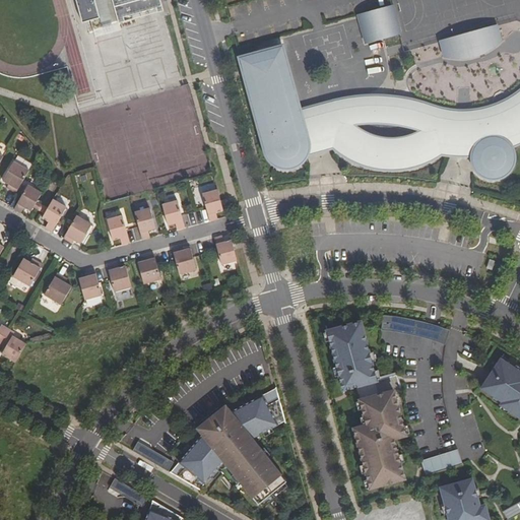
[(82,6),(80,0),(76,0),(83,22),(91,20),(87,5),(82,6)]
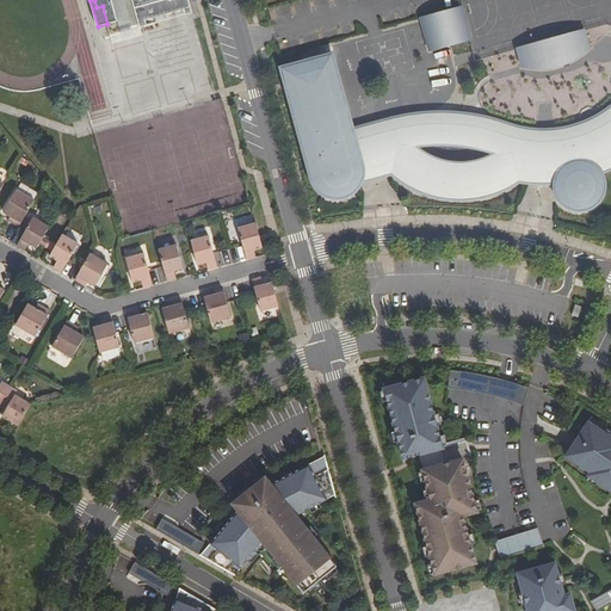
[(94,0),(97,7),(103,6),(107,24),(111,36),(141,28),(139,22),(184,10),(186,16),(193,13),(189,0),(94,0)]
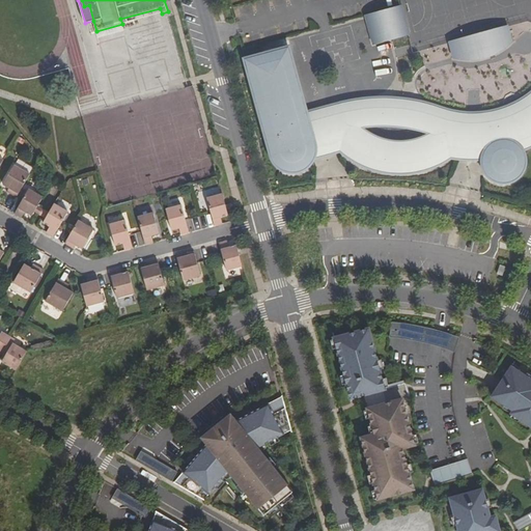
[(398,8),(366,17),(373,45),(406,36),(398,8)]
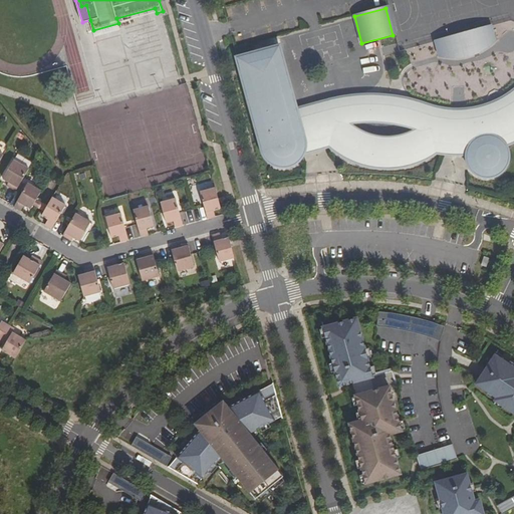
[(495,42),(491,26),(482,29),(487,44),(495,42)]
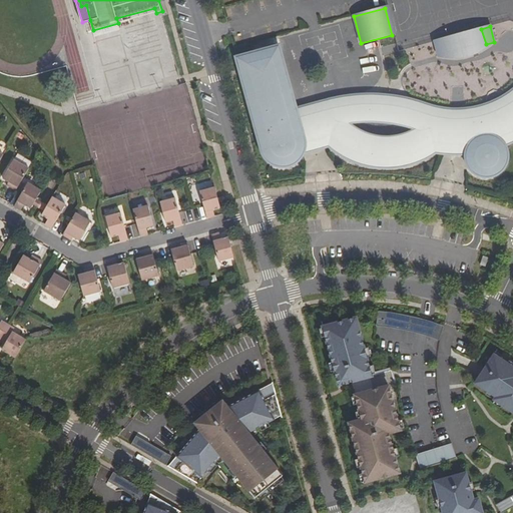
[(481,29),(443,39),(447,55),(486,44),(481,29)]
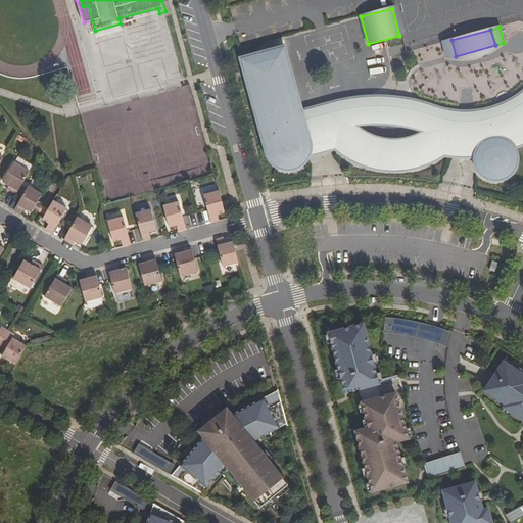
[(443,42),(447,58),(456,56),(452,40),(443,42)]
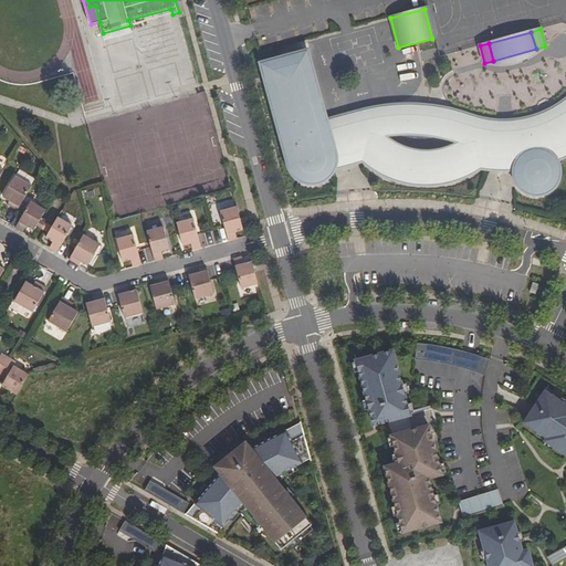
[(280,54),(281,59),(303,52),(302,48),(280,54)]
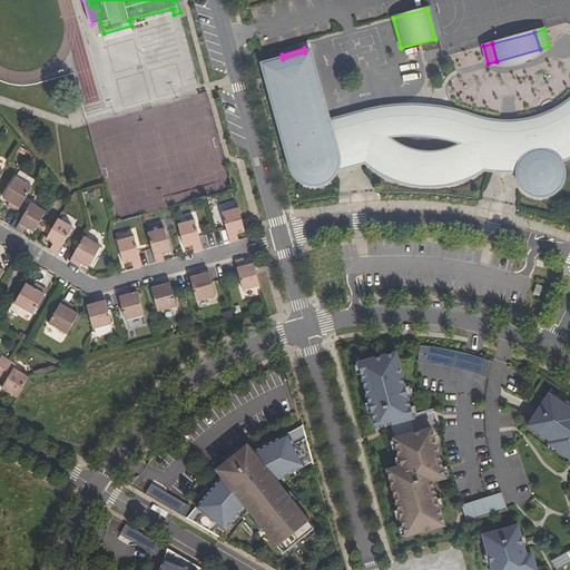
[(474,49),(450,56),(454,71),(479,65),(474,49)]
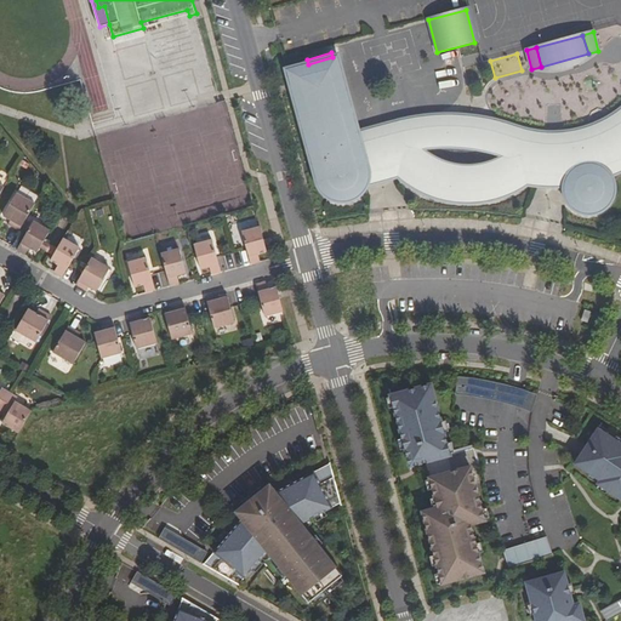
[(570,174),(564,189),(564,192),(565,197),(568,203),(575,210),(587,215),(598,212),(608,206),(613,198),(614,187),(611,180),(610,176),(611,176),(620,171),(620,109),(611,117),(607,120),(597,125),(588,127),(575,132),(563,134),(564,151),(553,151),(545,151),(546,134),(533,132),(520,130),(511,126),(505,124),(496,121),(482,119),(471,118),(438,117),(426,118),(414,119),(402,121),(387,125),(377,127),(381,143),(363,149),(358,134),(337,56),(332,57),(308,64),(286,70),(315,178),(319,187),(322,192),(325,197),(329,198),(331,199),(341,201),(352,200),(365,188),(369,177),(368,167),(385,163),(388,167),(400,178),(404,182),(420,192),(436,198),(451,201),(465,203),(479,203),(497,199),(513,193),(523,187),(529,183),(537,177),(543,171),(567,171),(570,174)]
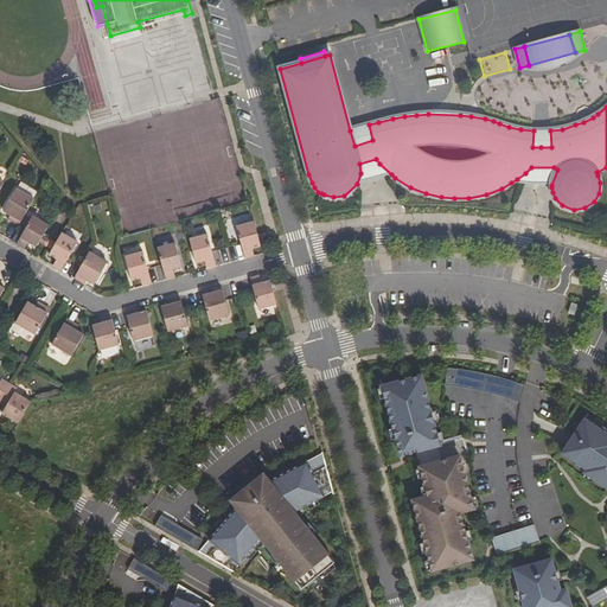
[(82,119),(89,116),(78,78),(71,82),(82,119)]
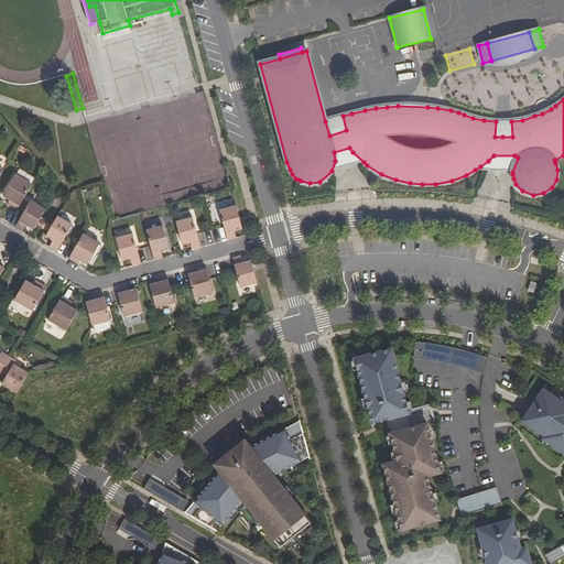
[(343,116),(325,121),(329,136),(346,130),(343,116)]
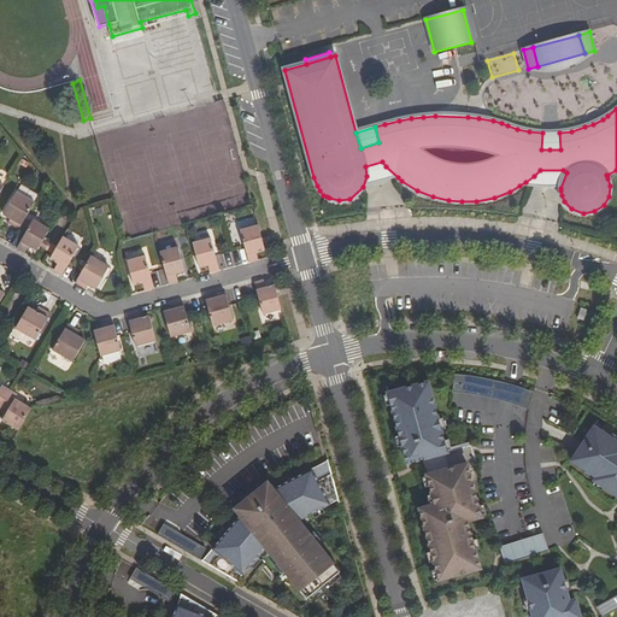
[(559,133),(542,133),(541,150),(550,150),(560,150),(559,133)]
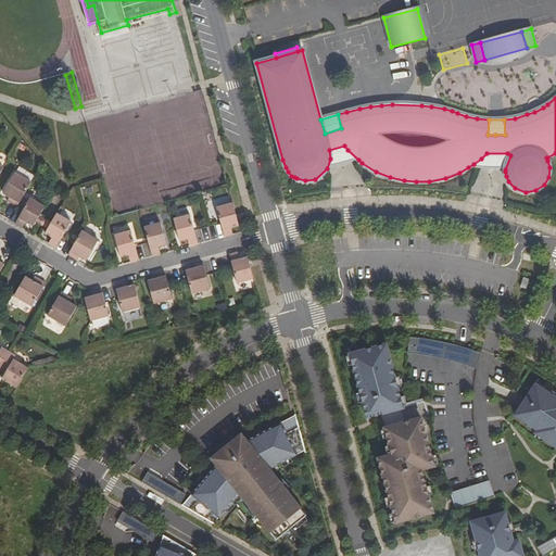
[(344,146),(329,150),(330,159),(327,168),(358,160),(348,150),(344,146)]
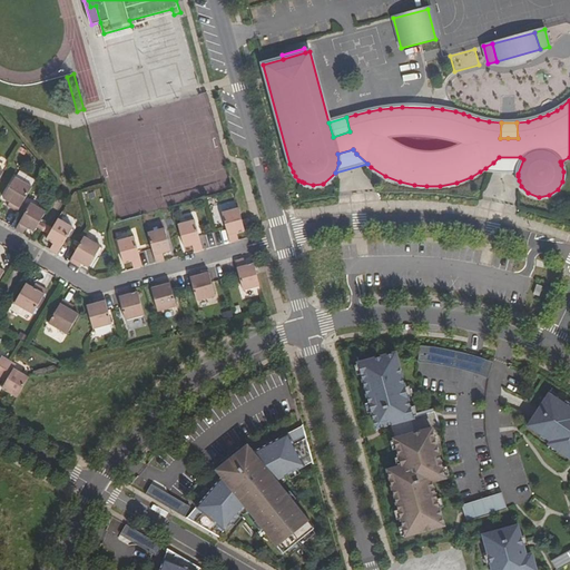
[(485,168),(480,172),(491,173),(501,174),(518,174),(523,159),(520,157),(499,157),(493,163),(485,168)]
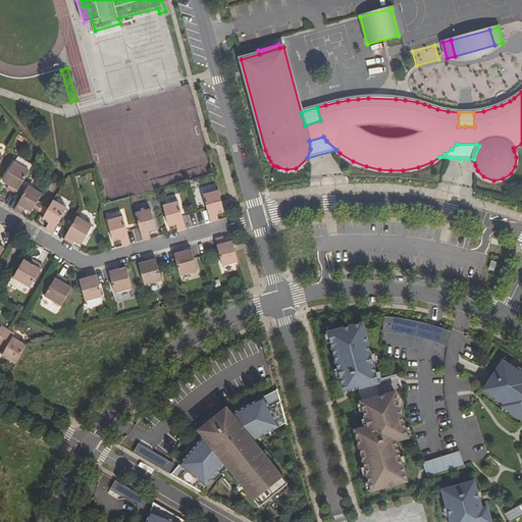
[(7,188),(15,193),(29,170),(13,161),(2,180),(9,185),(7,188)]
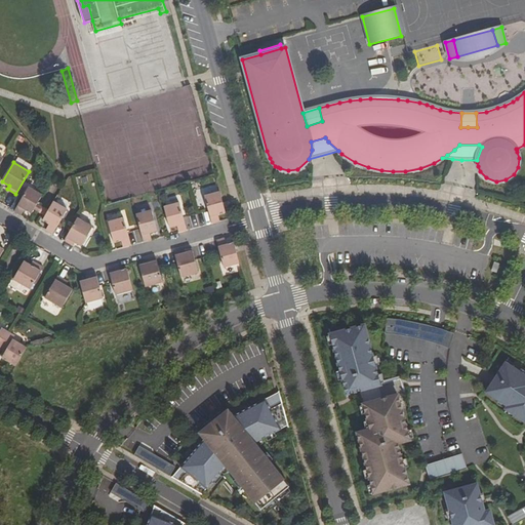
[(29,187),(14,210),(23,215),(25,210),(31,213),(34,209),(37,205),(42,195),(29,187)]
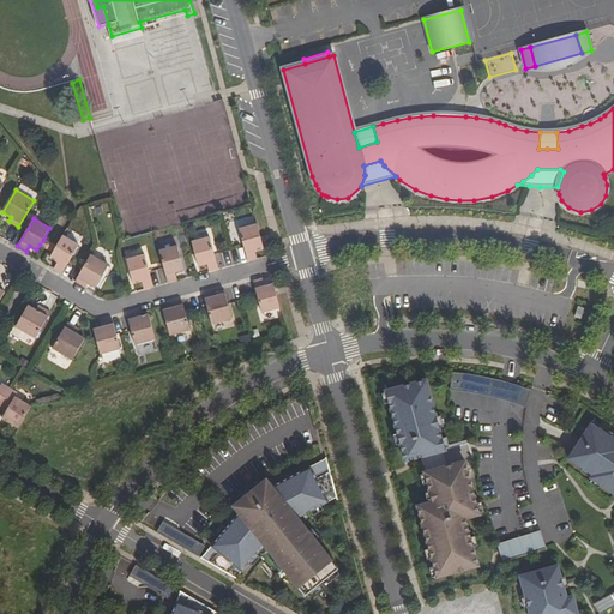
[(257,224),(239,229),(247,260),(257,258),(256,252),(263,250),(257,224)]
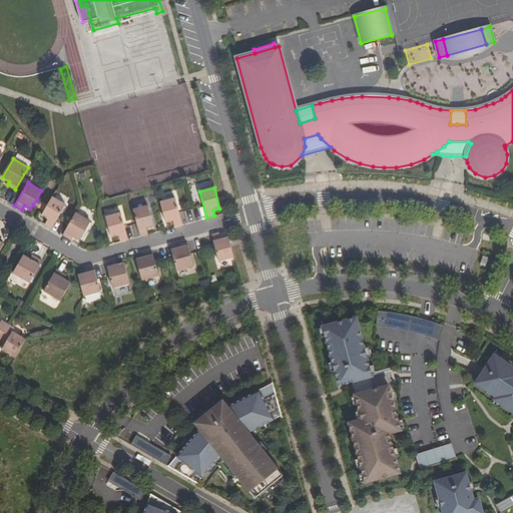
[(46,206),(44,210),(41,214),(47,218),(45,223),(52,228),(66,205),(52,196),(46,206)]
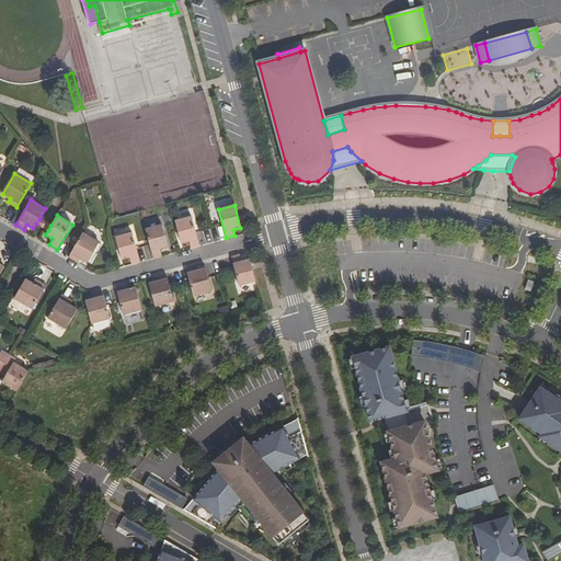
[(199,245),(192,216),(174,220),(181,243),(190,241),(192,248),(199,245)]
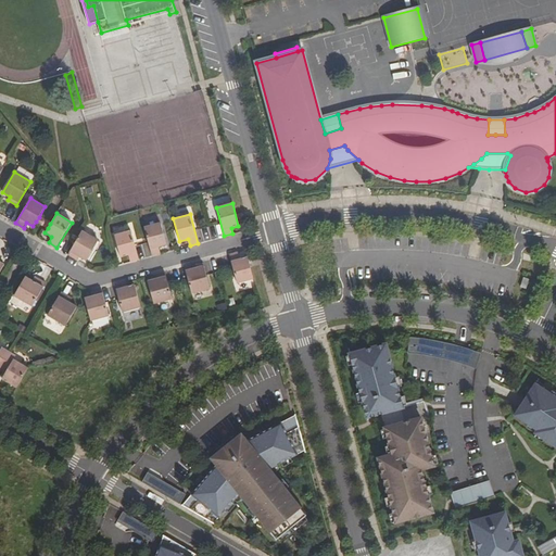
[(39,217),(36,222),(41,224),(48,228),(50,224),(43,219),(39,217)]
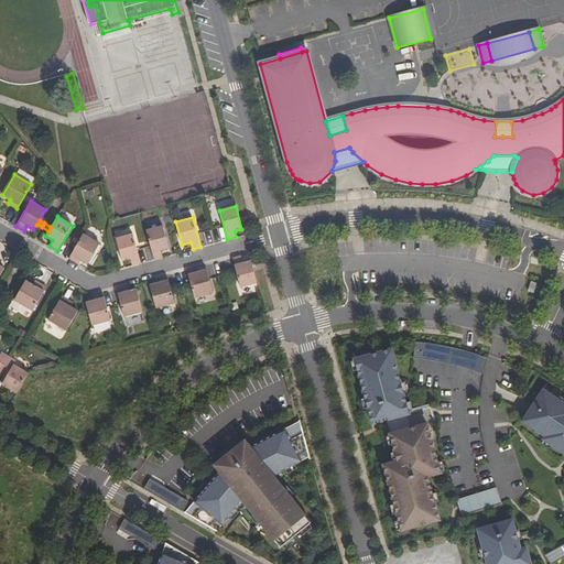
[(163,226),(145,230),(154,259),(163,257),(161,251),(169,249),(163,226)]
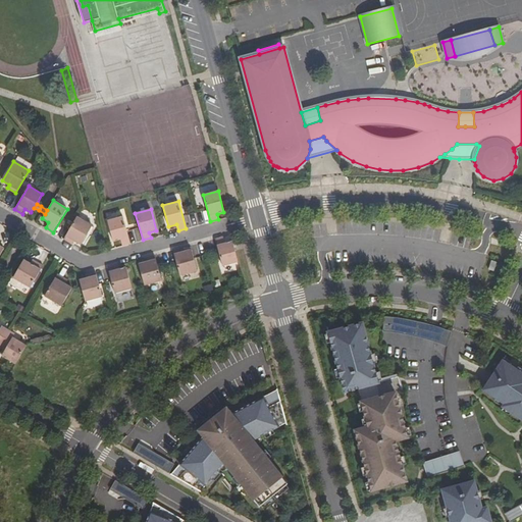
[(93,225),(77,216),(64,240),(73,245),(75,242),(82,245),(93,225)]
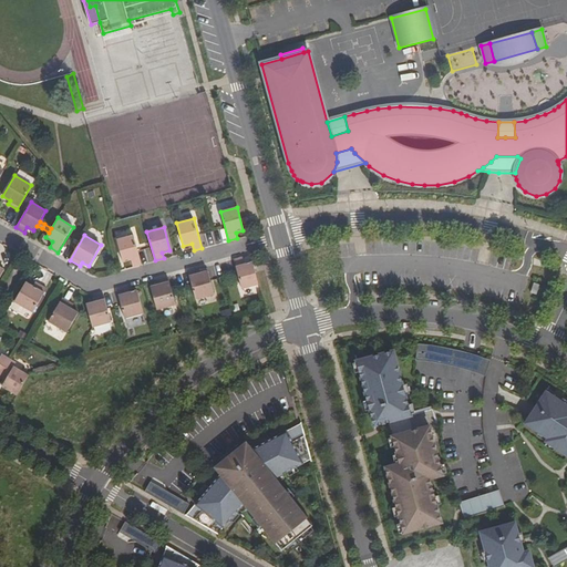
[(134,267),(142,265),(134,235),(117,239),(124,263),(132,260),(134,267)]
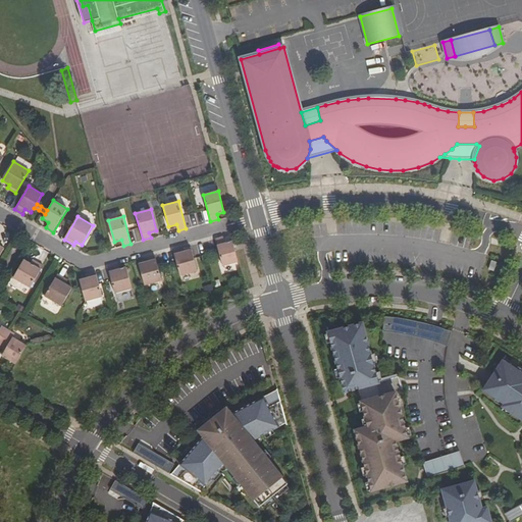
[(223,238),(215,240),(222,266),(238,262),(231,241),(224,243),(223,238)]
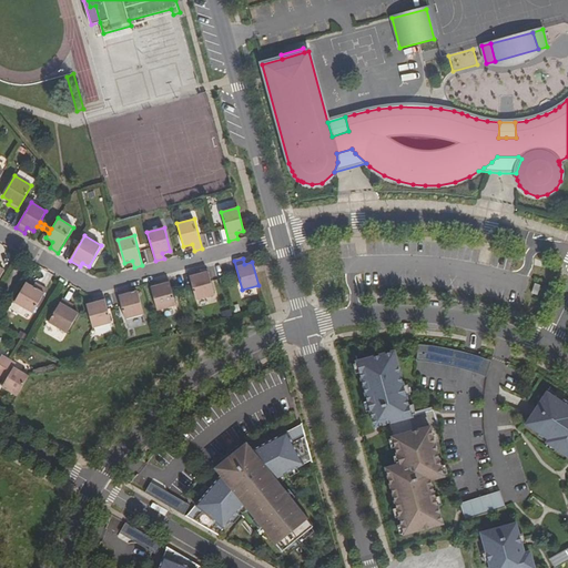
[(201,274),(200,270),(189,273),(196,300),(215,295),(209,272),(201,274)]
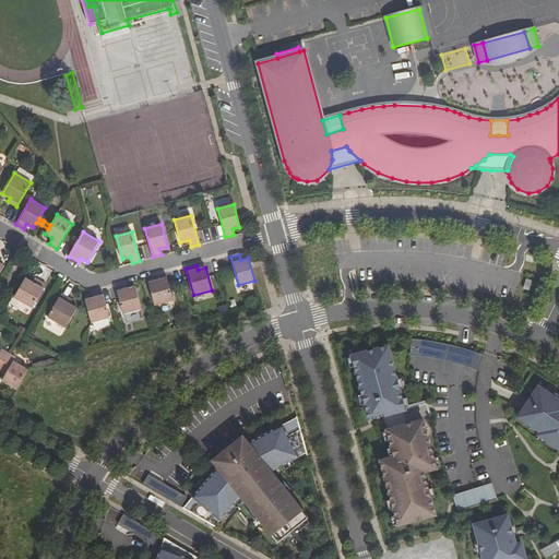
[(165,274),(155,276),(156,281),(147,283),(154,306),(173,300),(165,274)]
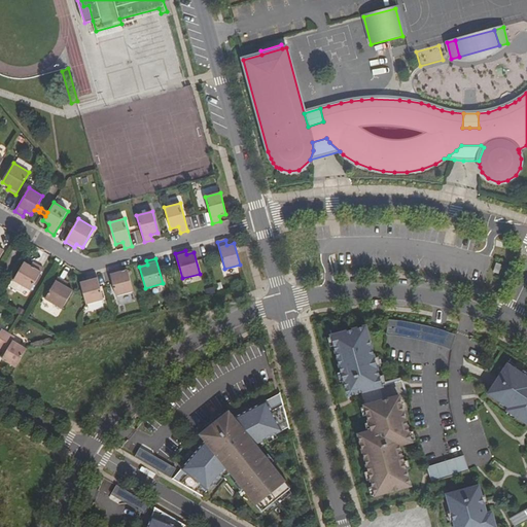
[(12,279),(29,289),(42,268),(31,261),(29,266),(23,261),(12,279)]
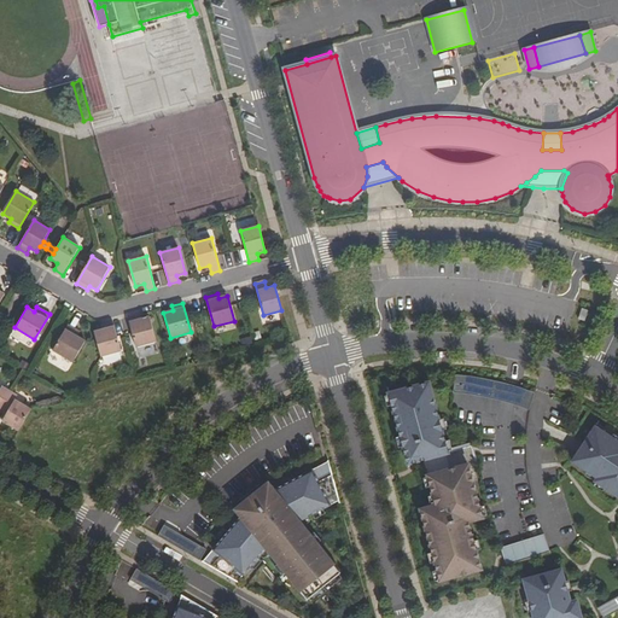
[(140,314),(128,318),(136,348),(157,342),(150,316),(141,319),(140,314)]
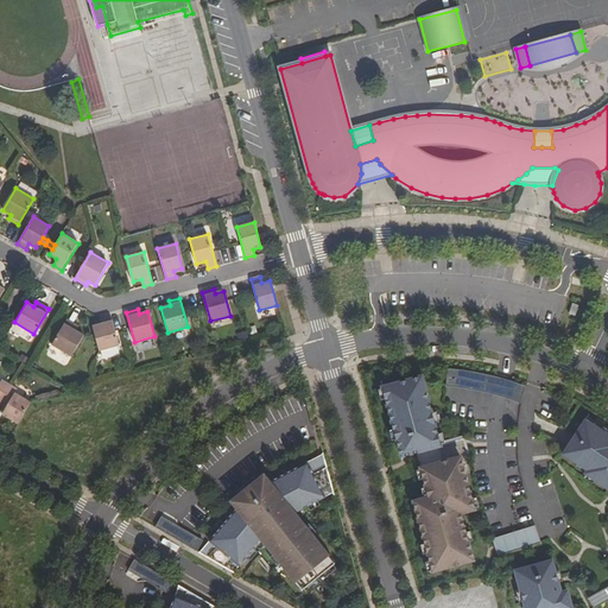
[(102,324),(93,327),(100,350),(120,346),(112,316),(101,320),(102,324)]
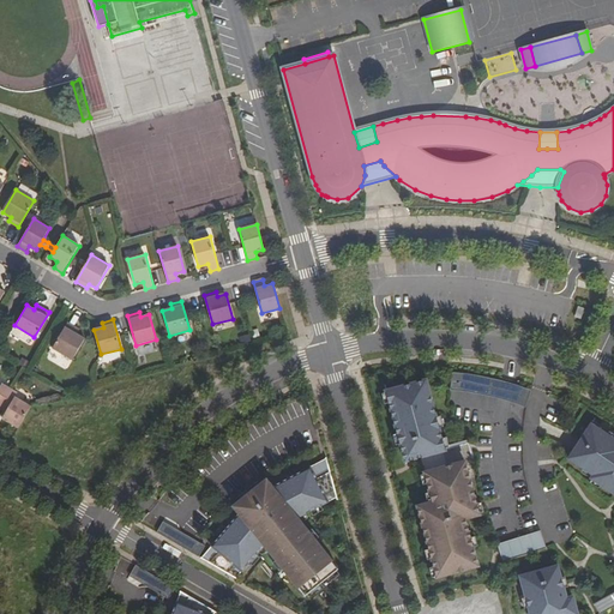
[(72,359),(84,338),(76,333),(78,329),(66,321),(52,347),(72,359)]
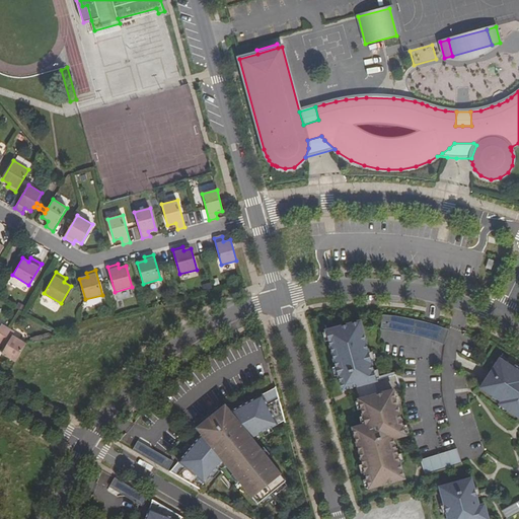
[(380,314),(381,329),(397,330),(409,334),(421,336),(433,340),(445,344),(450,329),(436,324),(424,321),(411,318),(398,316),(380,314)]
